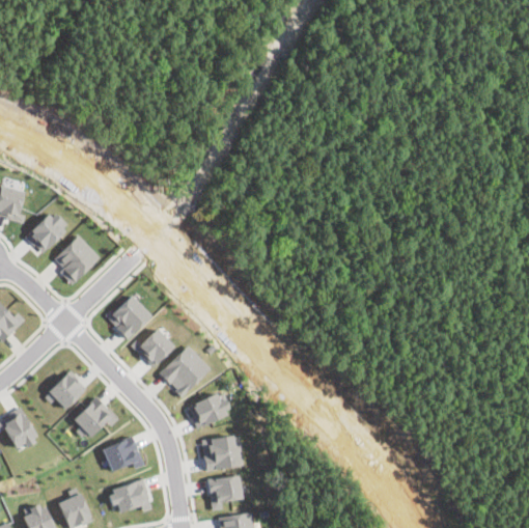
[(26,216),(21,215),(25,191),(1,187),(0,191),(0,218),(25,223),(26,216)]
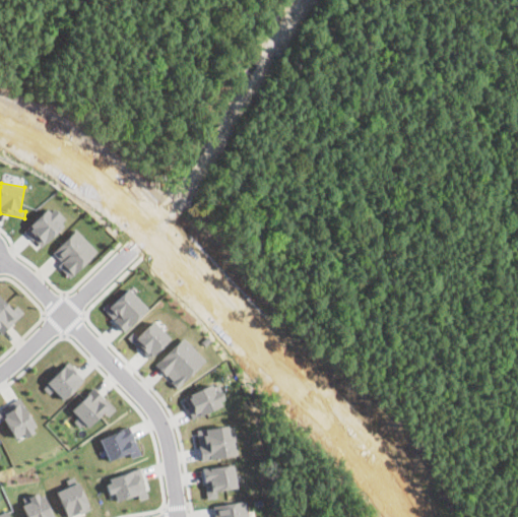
[(26,232),(42,249),(67,225),(51,209),(26,232)]
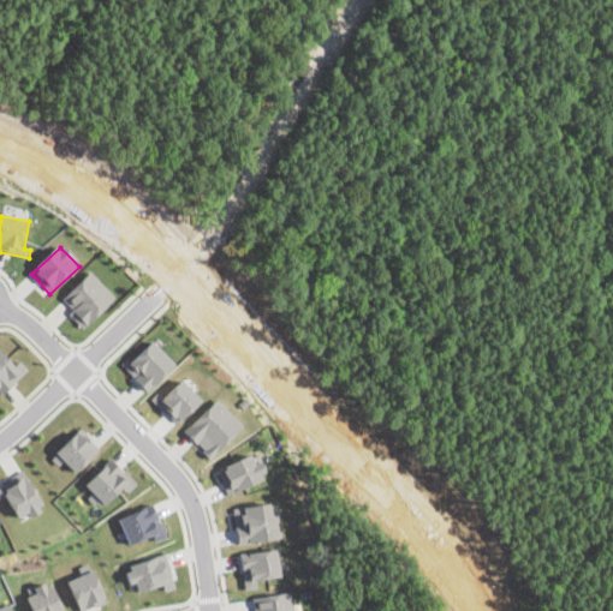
[(84,330),(117,299),(91,273),(64,300),(75,310),(70,315),(84,330)]
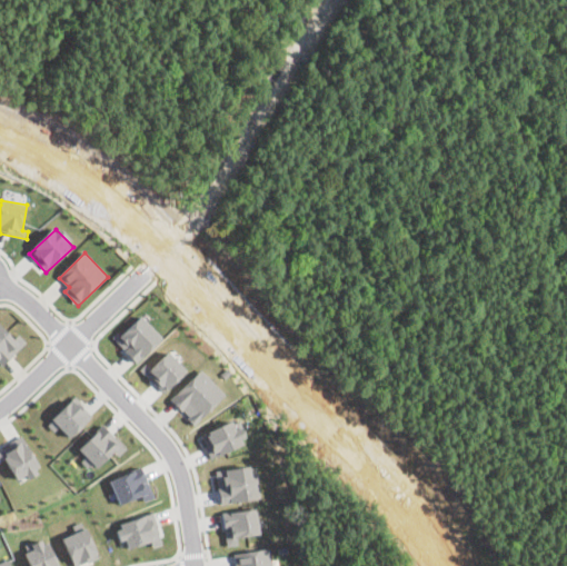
[(115,340),(137,365),(163,340),(141,316),(115,340)]
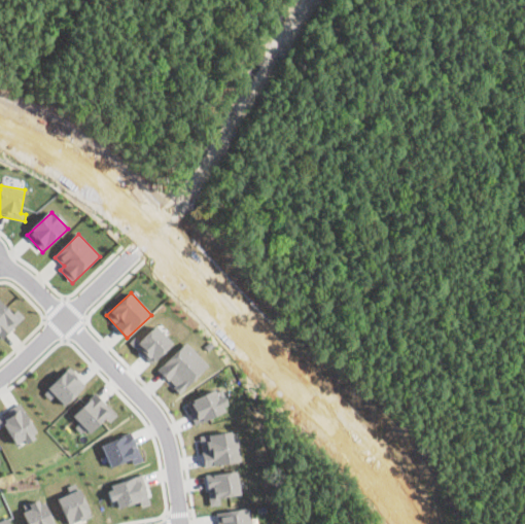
[(0,304),(0,337),(3,340),(25,318),(18,311),(11,316),(0,304)]
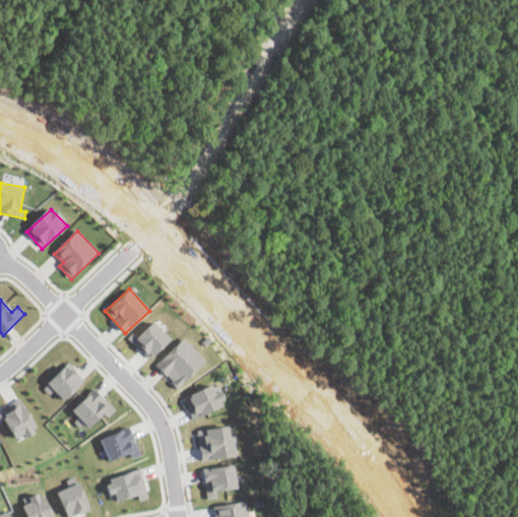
[(132,341),(149,361),(172,339),(153,321),(132,341)]
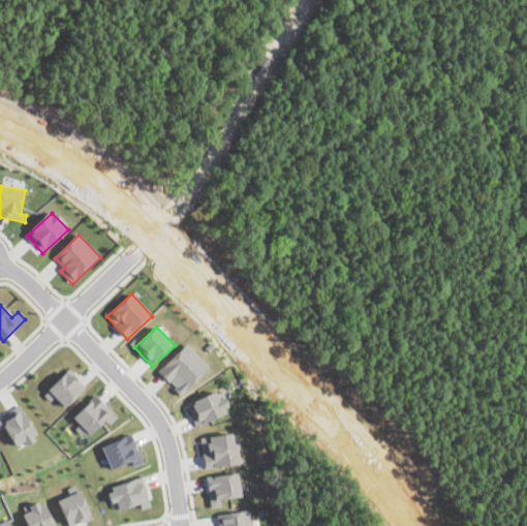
[(181,396),(210,368),(188,344),(158,372),(181,396)]
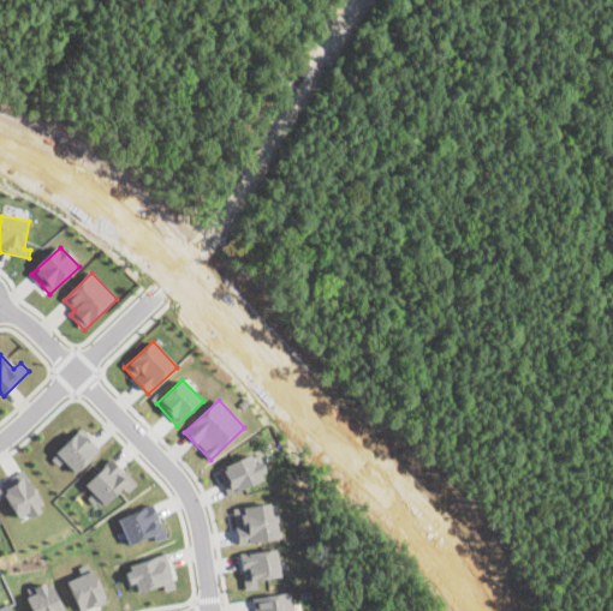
[(51,459),(59,468),(65,462),(76,474),(100,450),(82,430),(51,459)]
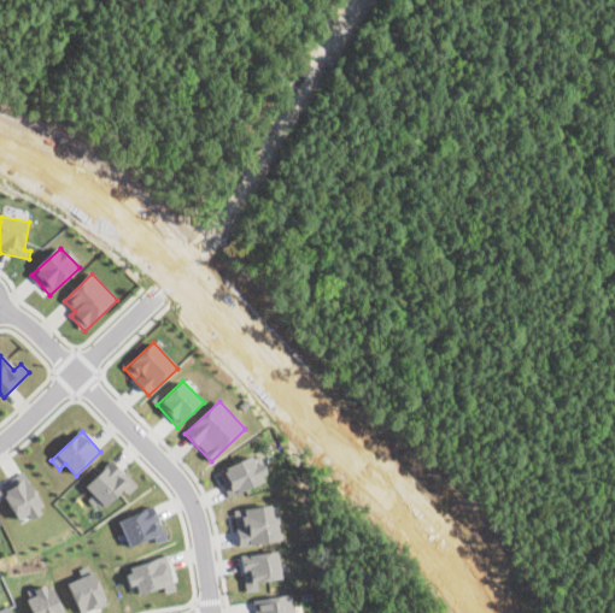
[(256,465),(252,457),(218,473),(230,497),(269,478),(262,463),(256,465)]
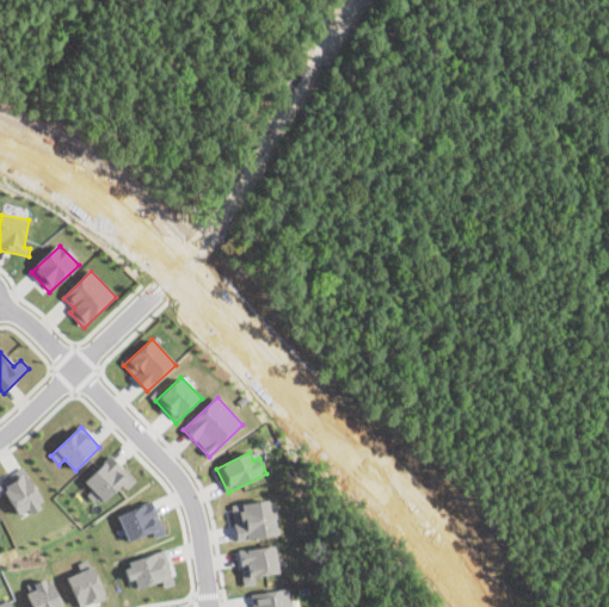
[(85,483),(93,491),(91,495),(103,507),(123,485),(128,491),(137,483),(110,457),(85,483)]
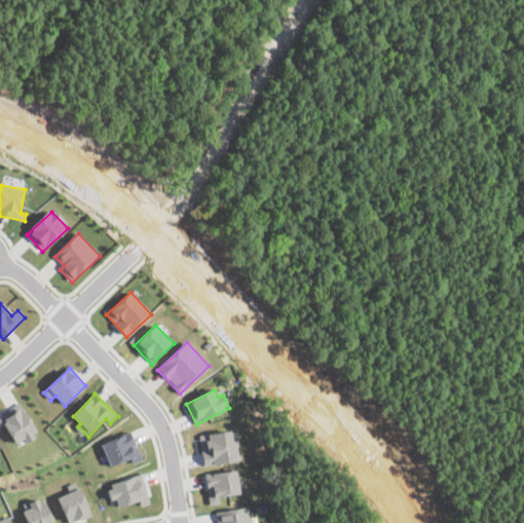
[(38,436),(21,405),(0,417),(0,427),(5,425),(17,447),(38,436)]
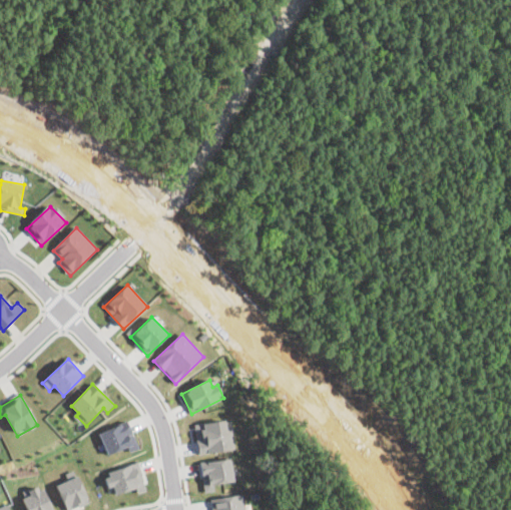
[(199,456),(234,450),(231,432),(227,433),(225,421),(194,426),(199,456)]
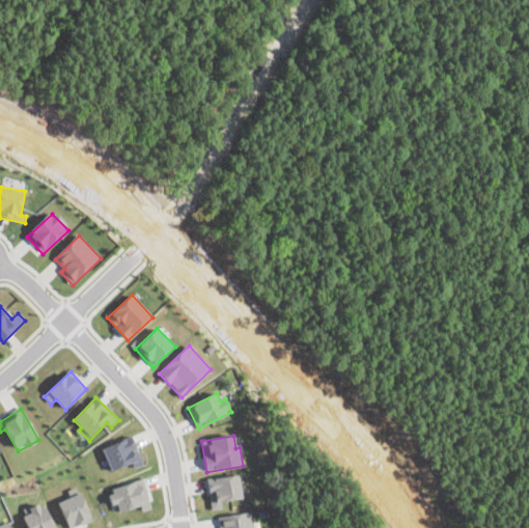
[(111,472),(133,465),(134,469),(142,467),(134,438),(104,447),(111,472)]
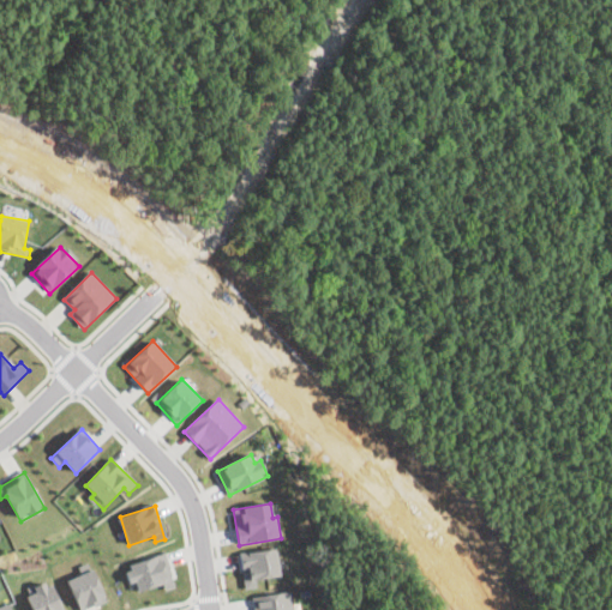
[(258,589),(257,581),(282,577),(276,549),(240,555),(246,591),(258,589)]
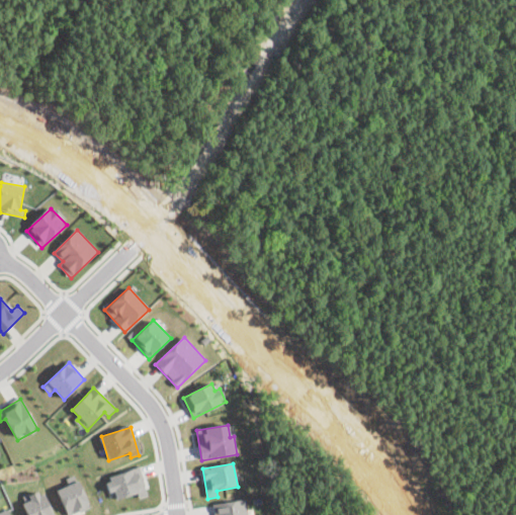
[(105,480),(109,494),(114,492),(117,501),(138,494),(140,499),(150,496),(142,468),(105,480)]
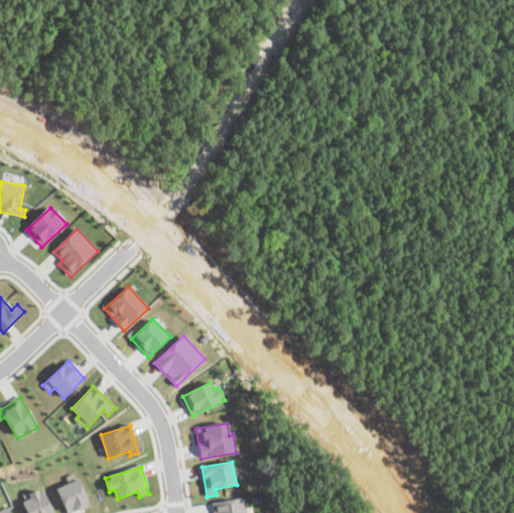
[(67,478),(69,484),(56,489),(68,512),(76,512),(91,506),(77,474),(67,478)]
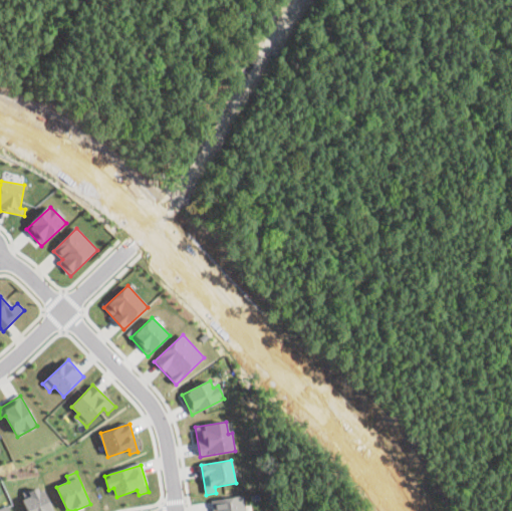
[(52,510),(42,487),(21,495),(27,510),(52,510)]
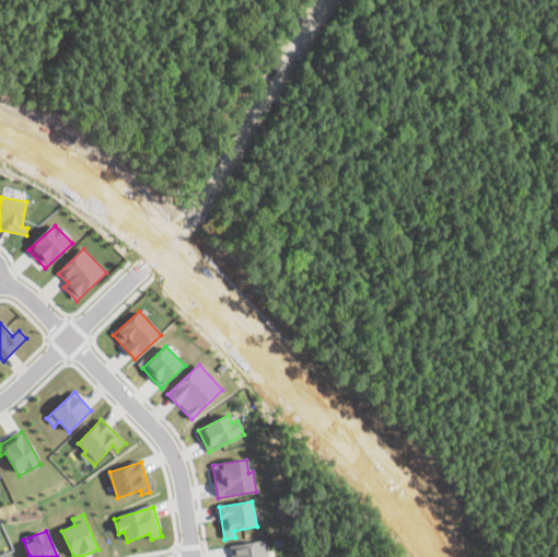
[(268,556),(266,541),(231,546),(232,556),(268,556)]
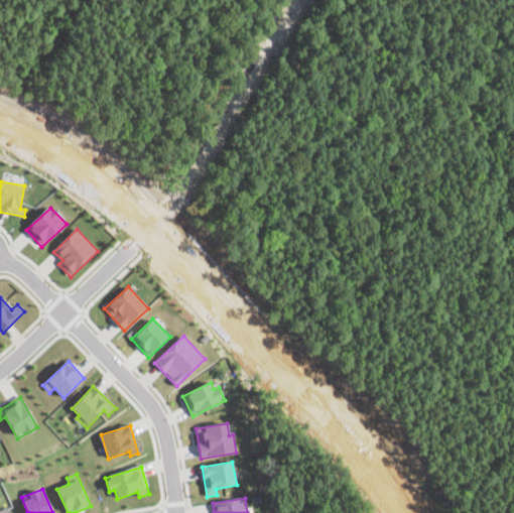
All buildings are outlined.
